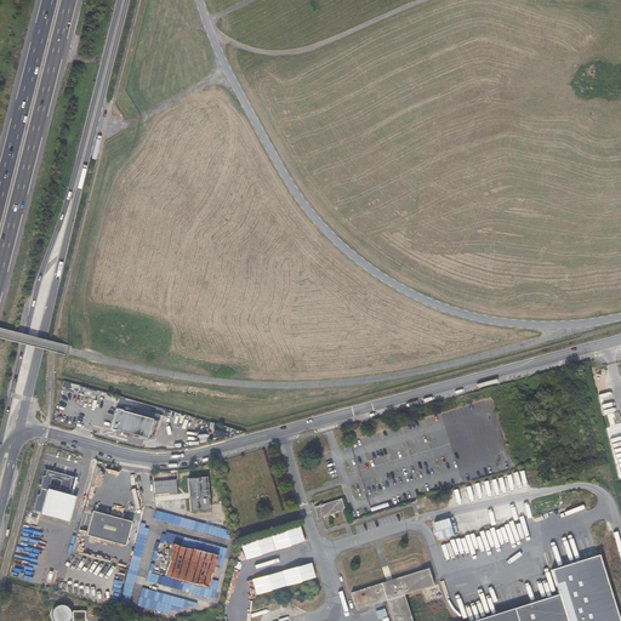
[(64,388),(92,397),(93,389),(66,381),(64,388)]
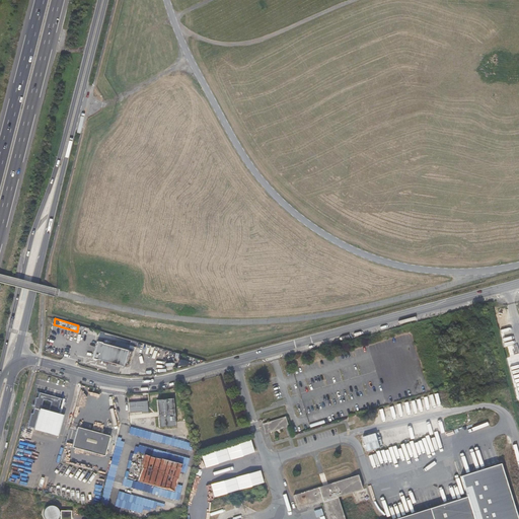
[(127,368),(132,351),(97,342),(92,359),(127,368)]
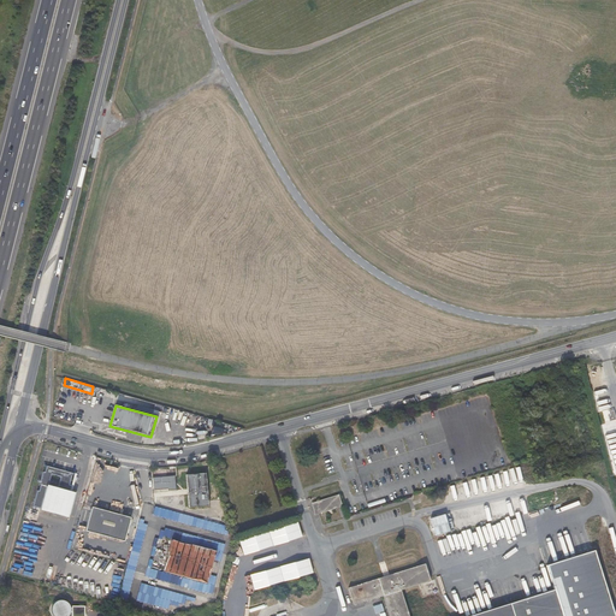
[(71,485),(69,485),(71,473),(45,467),(43,473),(41,473),(37,486),(39,487),(39,491),(35,491),(31,507),(69,516),(75,493),(67,492),(67,490),(70,490),(71,485)]
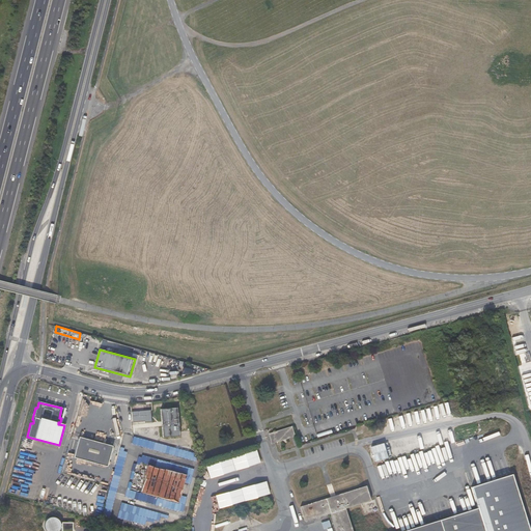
[(176,407),(162,408),(160,409),(163,437),(179,434),(177,413),(176,407)]
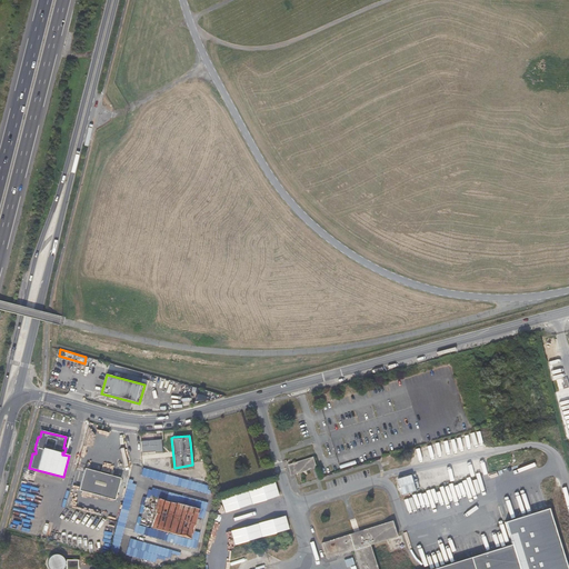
[(155,453),(162,452),(161,440),(140,442),(141,452),(153,452),(155,453)]
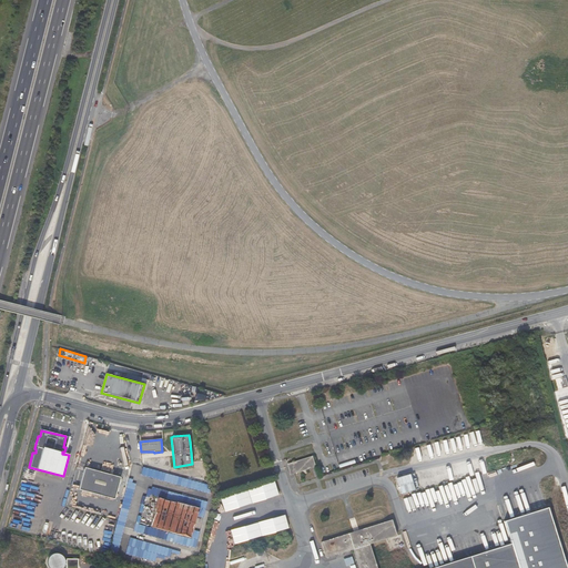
[(315,470),(312,459),(287,466),(291,477),(315,470)]
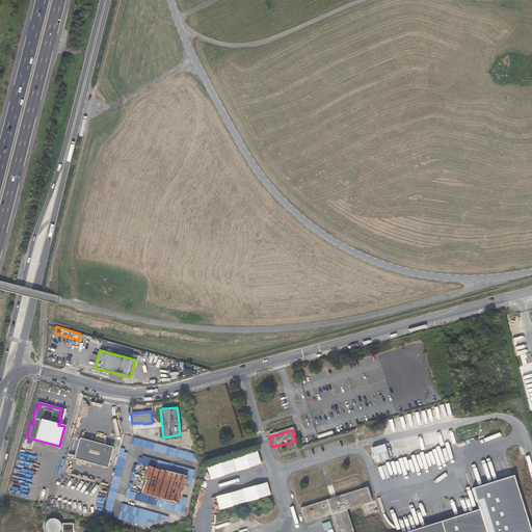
[(135,447),(195,459),(196,452),(137,440),(135,447)]
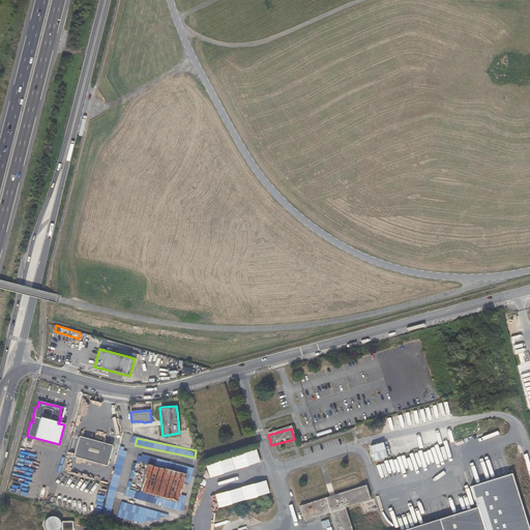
[(107,465),(111,448),(78,440),(74,458),(107,465)]
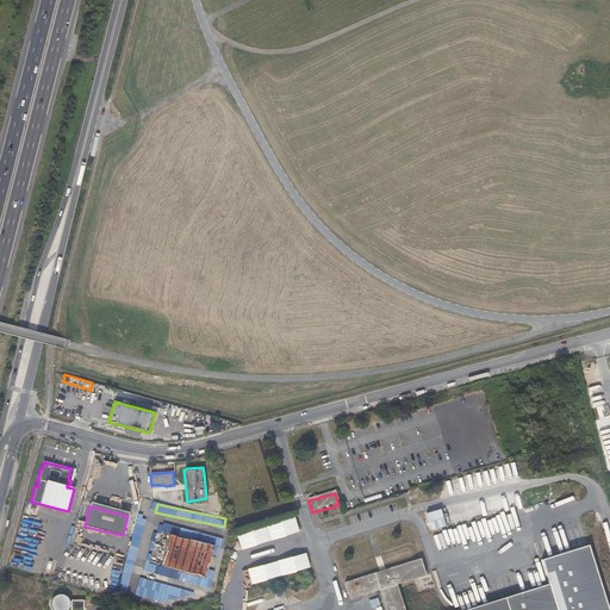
[(296,517),(237,533),(241,548),(299,533),(296,517)]
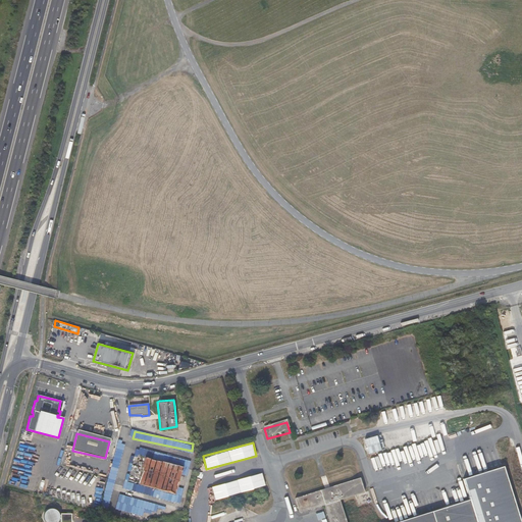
[(175,496),(185,468),(146,457),(139,485),(175,496)]
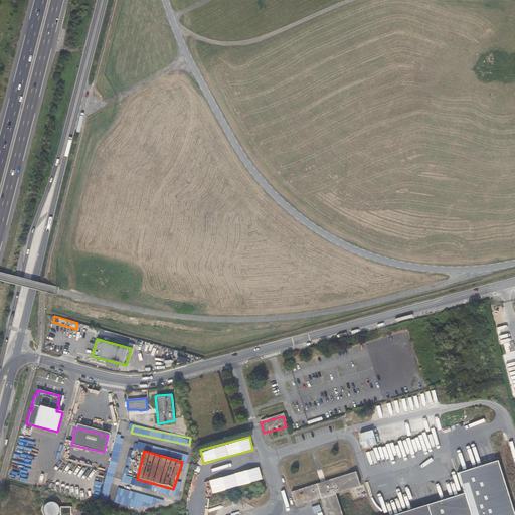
[(466,495),(472,514),(514,514),(499,464),(460,475),(466,495)]
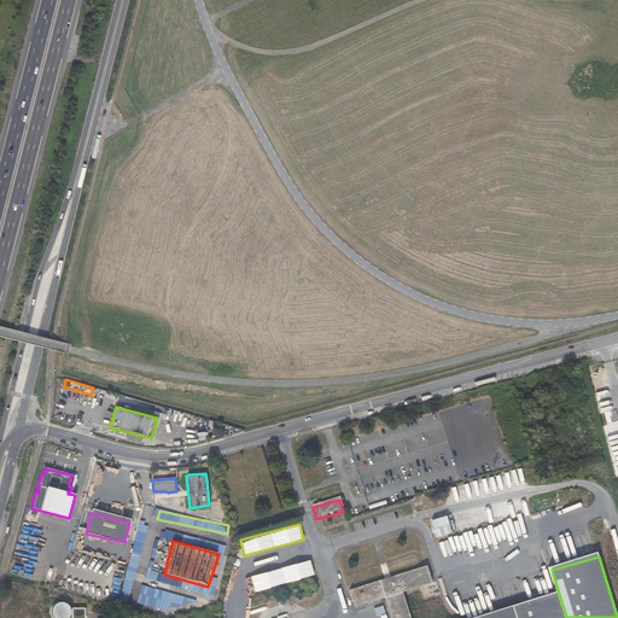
[(310,560),(251,575),(255,590),(314,576),(310,560)]
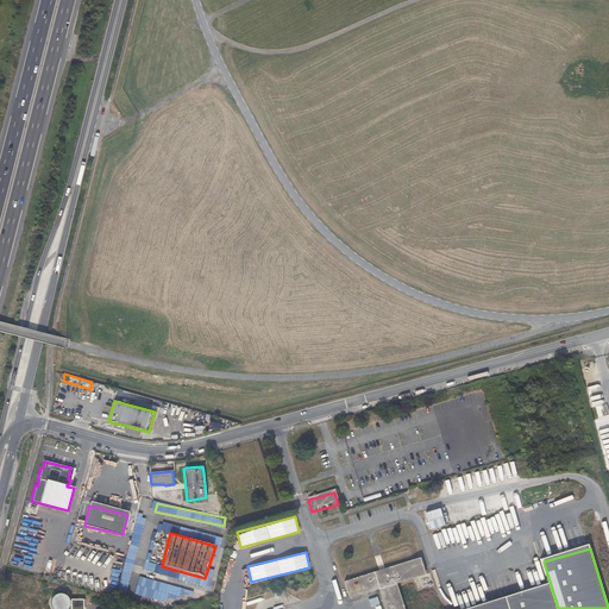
[(558,608),(551,585),(473,608),(406,608),(400,585),(427,577),(422,559),(346,582),(351,600),(382,590),(387,608),(558,608)]
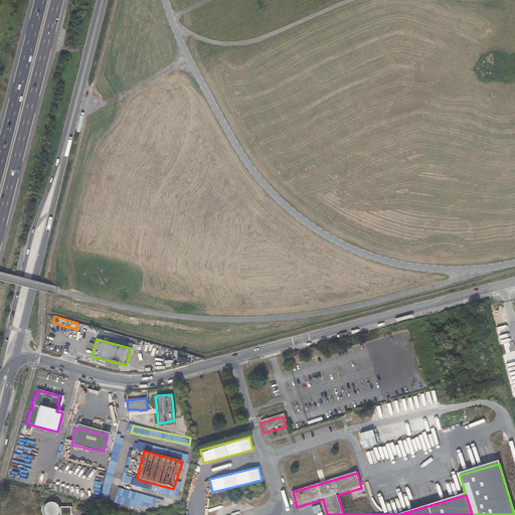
[(118,488),(115,502),(141,508),(142,505),(149,507),(150,503),(155,504),(156,497),(118,488)]
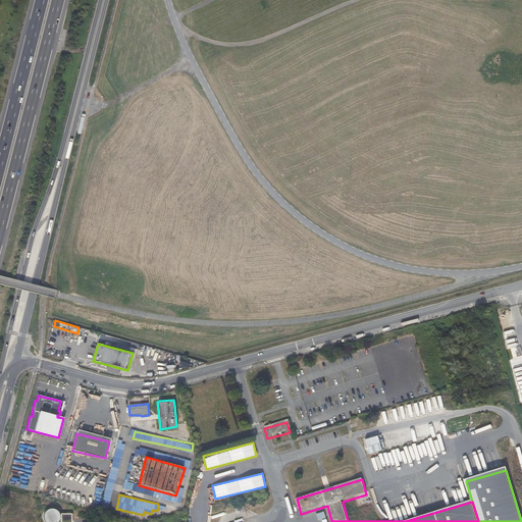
[(54,509),(52,508),(50,509),(47,510),(45,511),(44,514),(44,517),(45,520),(46,521),(56,521),(58,520),(59,517),(59,514),(58,512),(56,510),(54,509)]
